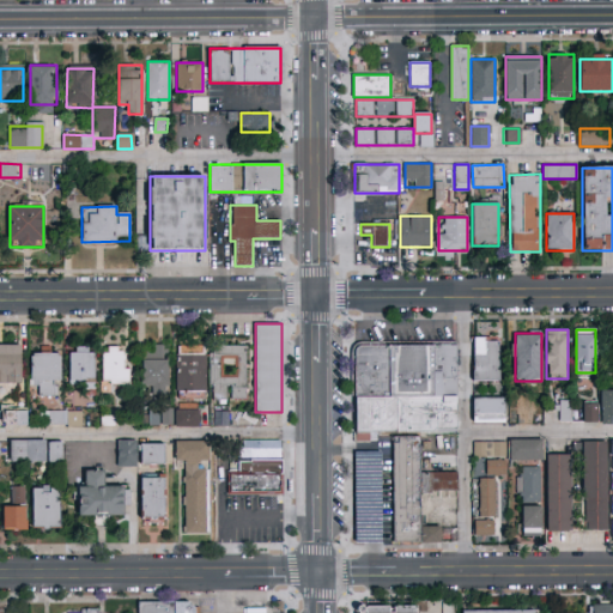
[(474,382),(474,338),(499,338),(499,382),(474,382)]
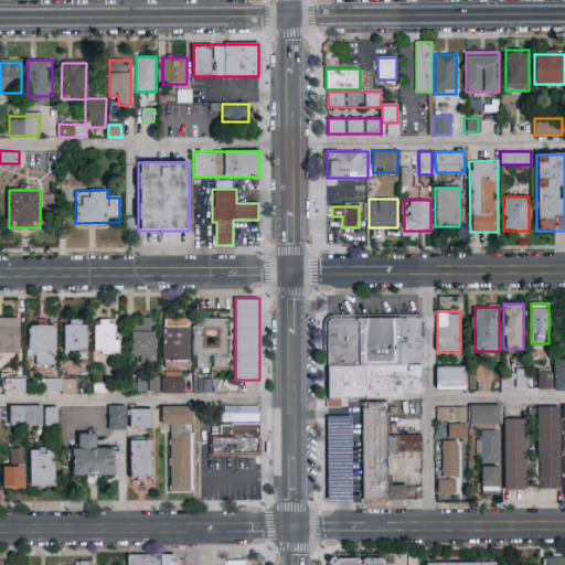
[(0,318),(19,318),(19,353),(0,353),(0,318)]
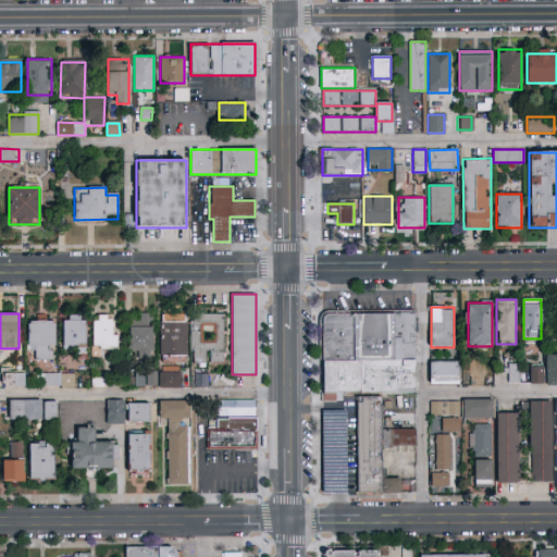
[(323,314),(415,313),(415,393),(323,393),(323,314)]
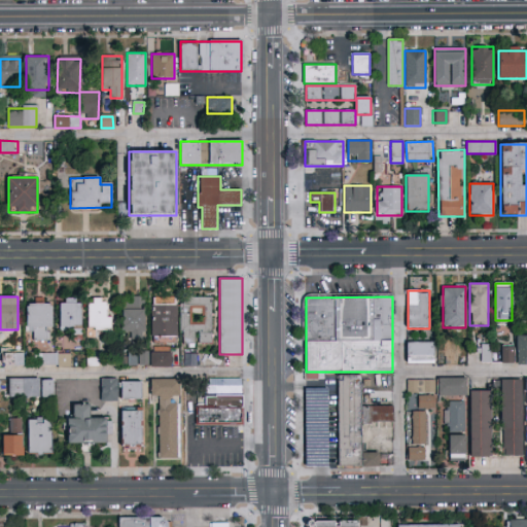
[(144,340),(123,340),(123,297),(144,297),(144,340)]
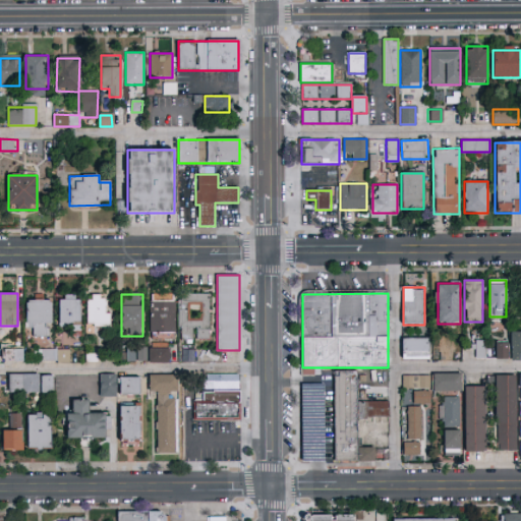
[(209,340),(179,340),(179,294),(209,294),(209,340)]
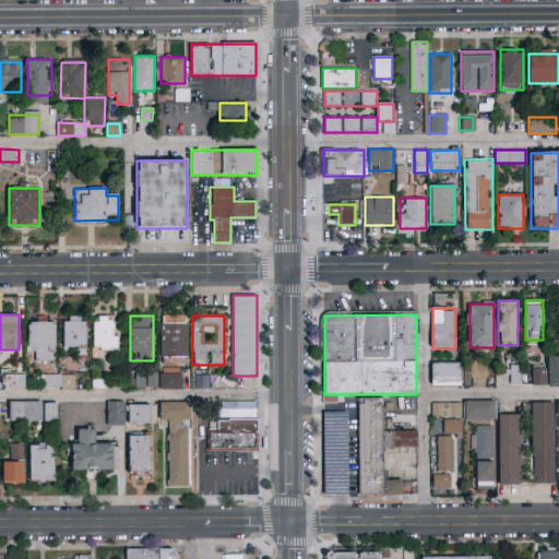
[(117,317),(117,352),(93,352),(93,317),(117,317)]
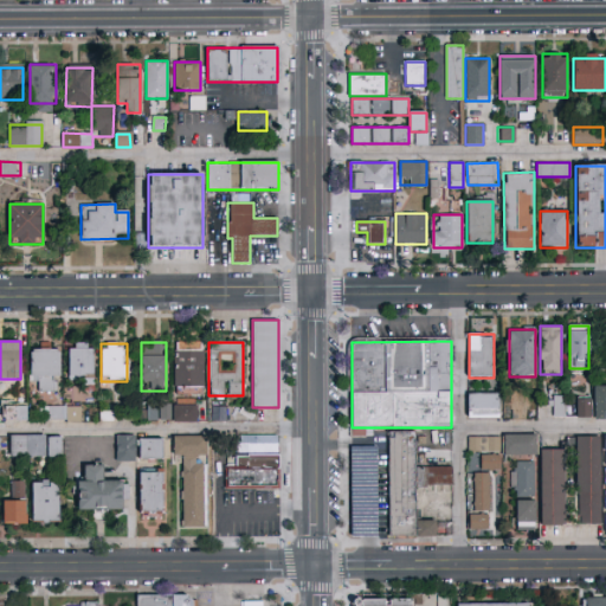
[(202,394),(174,394),(174,343),(202,343),(202,394)]
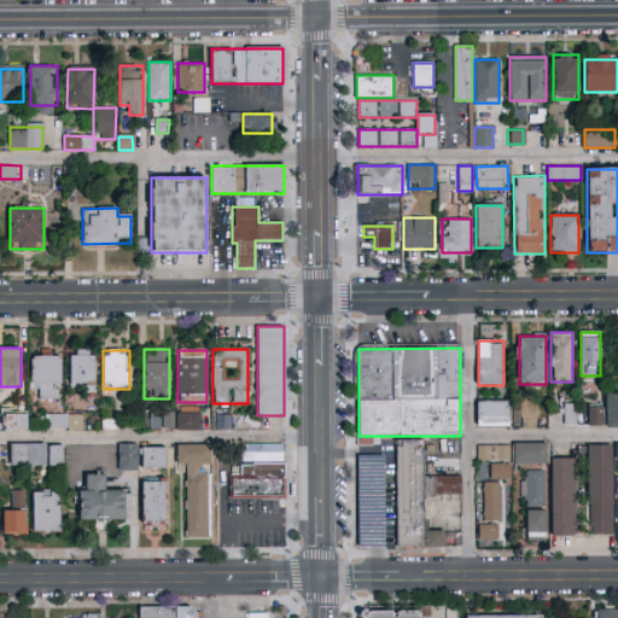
[(70,385),(70,351),(95,351),(95,385),(70,385)]
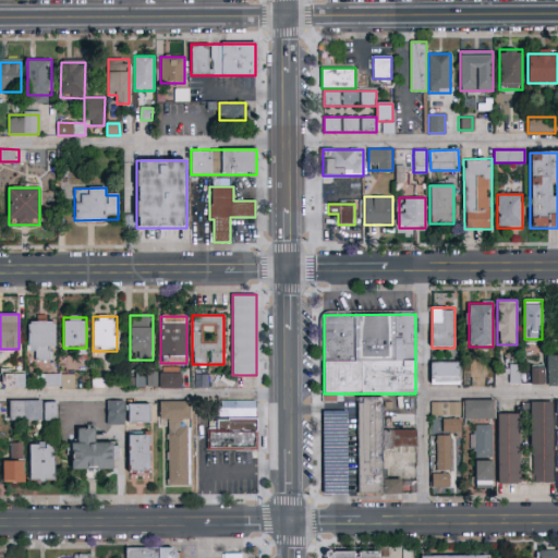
[(55,361),(29,361),(29,322),(55,322),(55,361)]
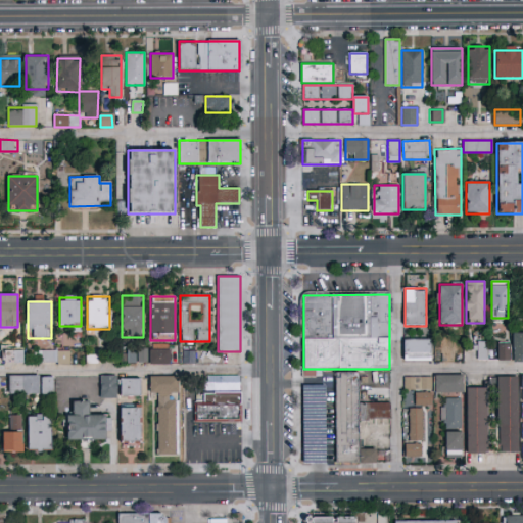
[(512,334),(522,333),(522,362),(513,363),(512,334)]
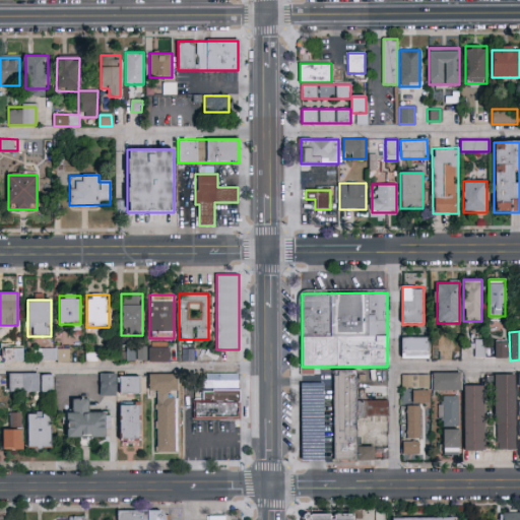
[(401,359),(401,337),(428,337),(428,359),(401,359)]
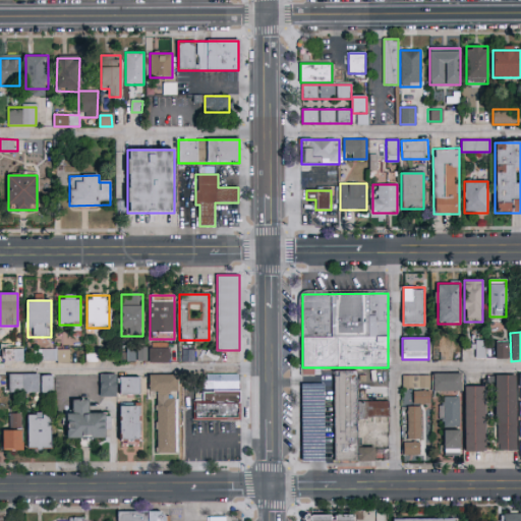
[(485,342),(485,358),(472,358),(472,342),(485,342)]
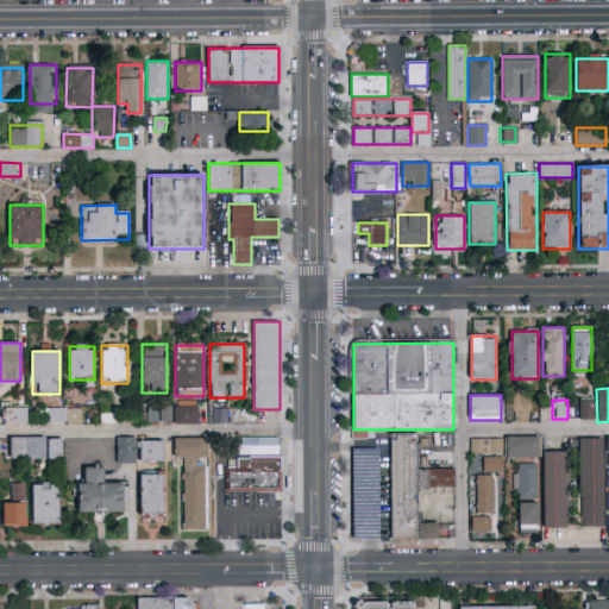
[(578,420),(578,401),(592,401),(592,420),(578,420)]
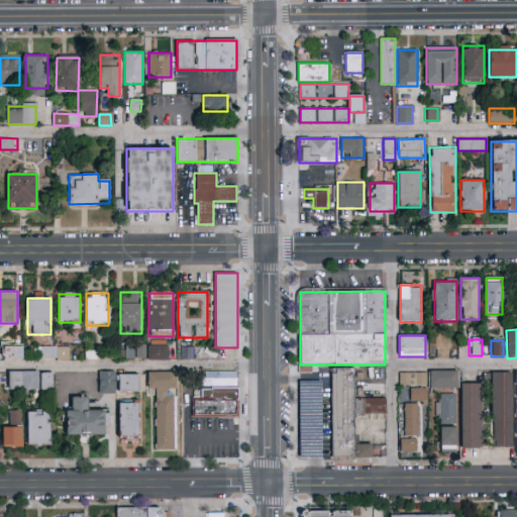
[(456,342),(456,355),(429,355),(429,342),(456,342)]
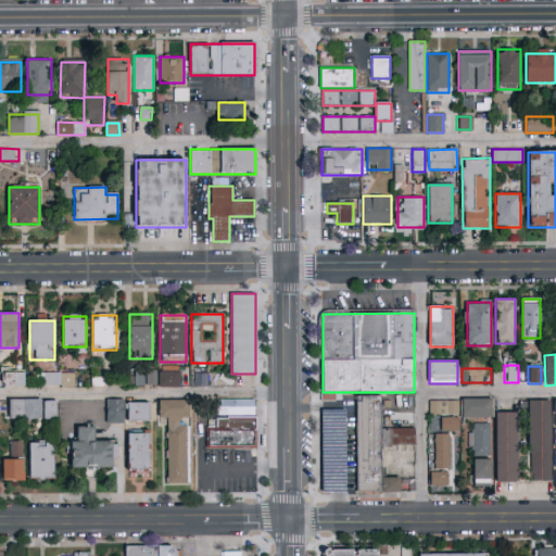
[(128,388),(128,371),(180,370),(180,387),(128,388)]
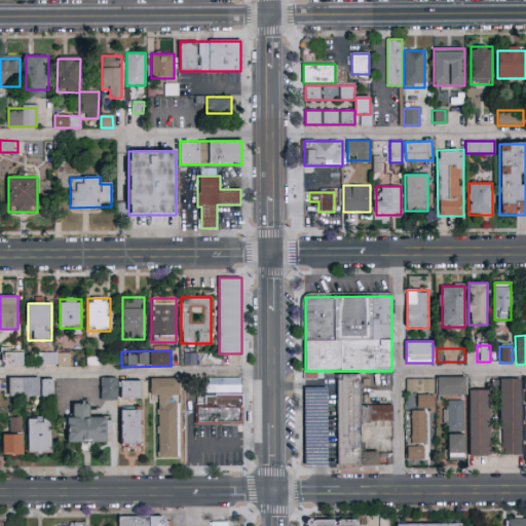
[(24,352),(24,366),(3,366),(3,352),(24,352)]
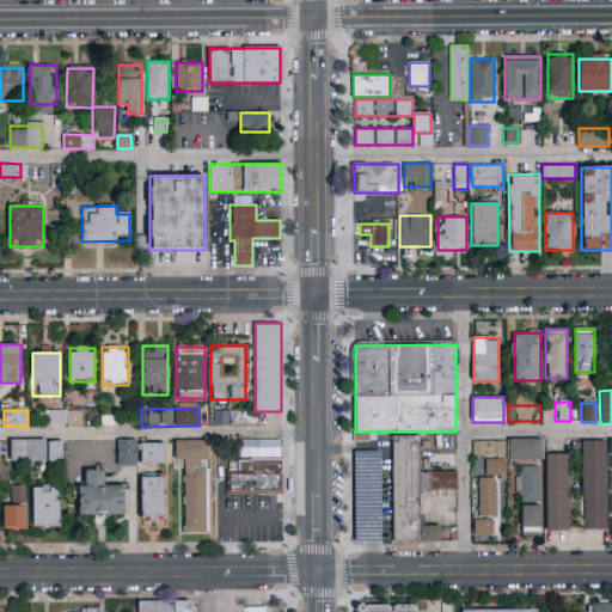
[(80,411),(80,426),(49,426),(49,411),(80,411)]
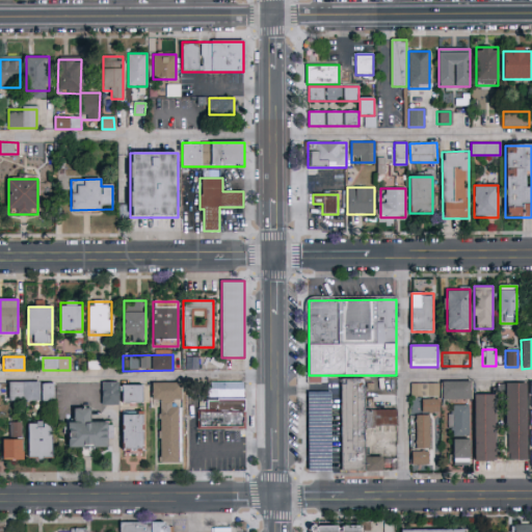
[(100,361),(100,371),(87,371),(87,361),(100,361)]
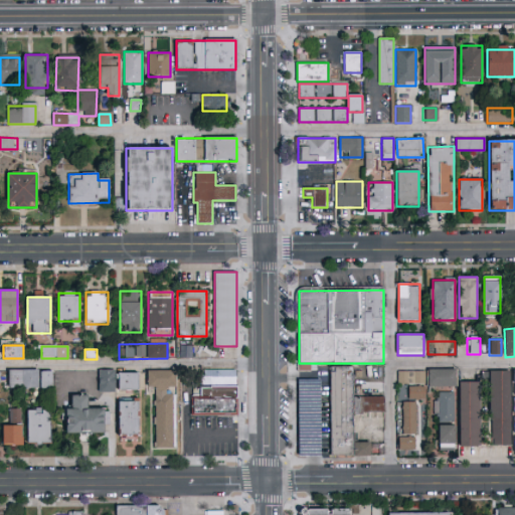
[(353,443),(370,443),(370,457),(331,457),(330,366),(353,366),(353,397),(383,396),(383,413),(353,413),(353,443)]
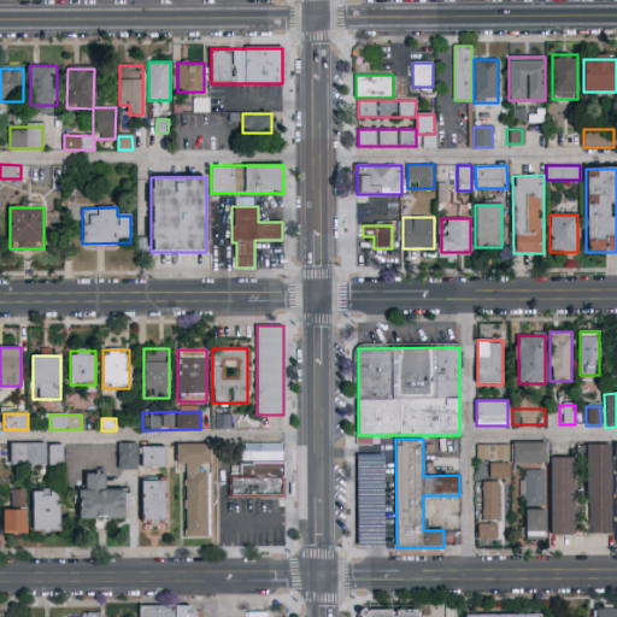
[(118,470),(118,442),(137,442),(137,470),(118,470)]
